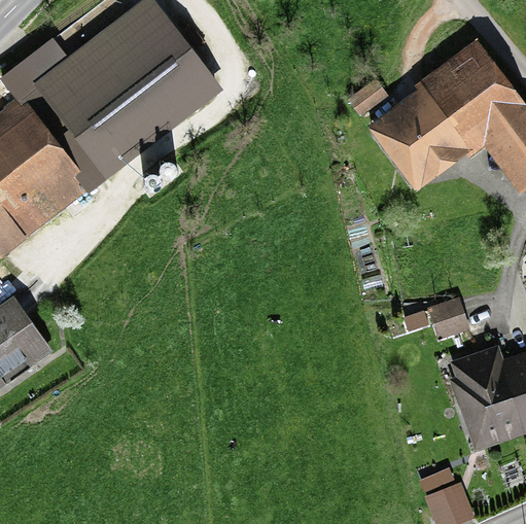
[(16,101),(0,112),(0,258),(86,191),(88,194),(223,88),(154,0),(139,0),(67,57),(53,37),(0,77),(0,79),(16,101)]
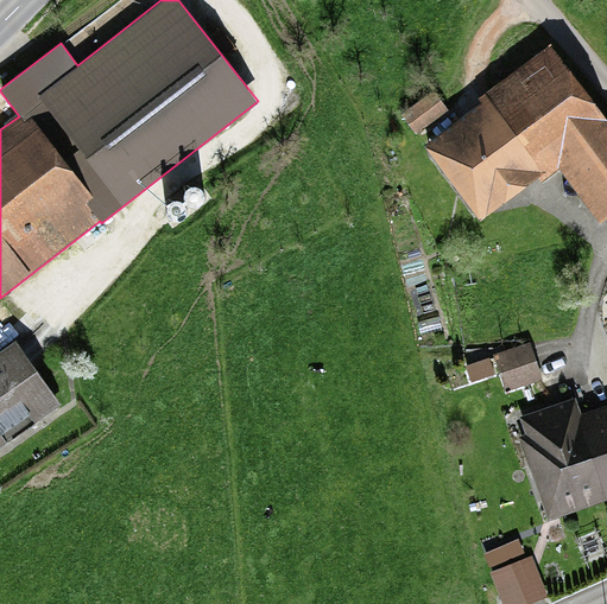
[(480,101),(424,142),(441,166),(427,176),(456,217),(470,207),(480,218),(537,178),(541,183),(558,170),(601,228),(606,223),(606,116),(606,118),(551,44),(478,97),(480,101)]
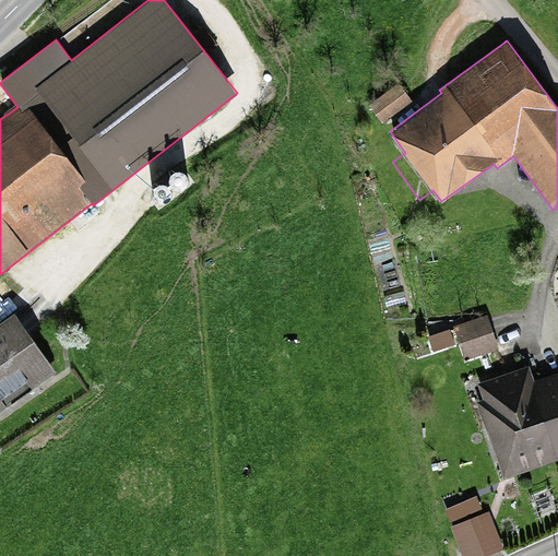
[(399,84),(369,105),(381,123),(412,102),(399,84)]
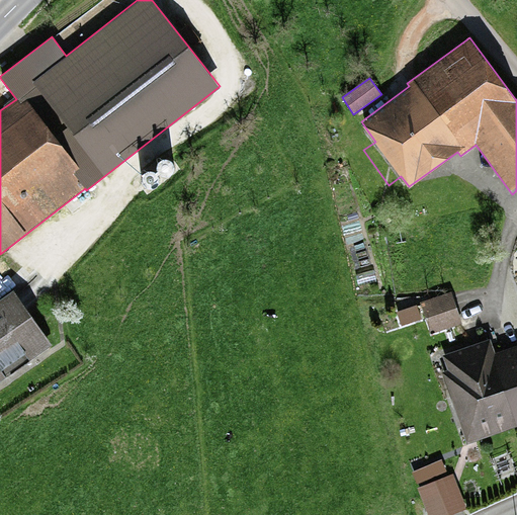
[(376,284),(373,272),(355,277),(358,289),(376,284)]
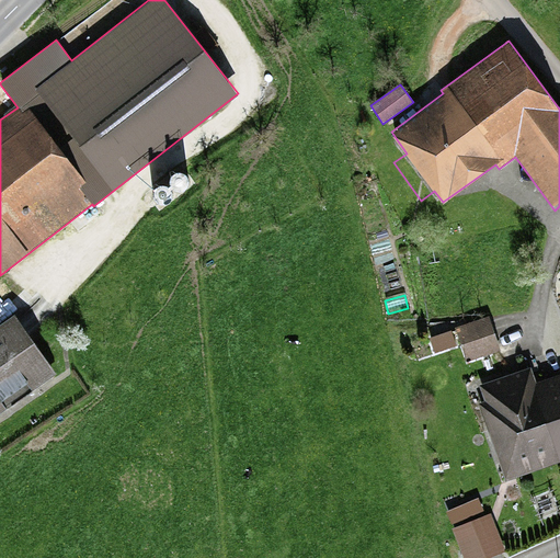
[(489,317),(455,328),(455,330),(429,339),(434,354),(460,345),(466,363),(500,352),(489,317)]
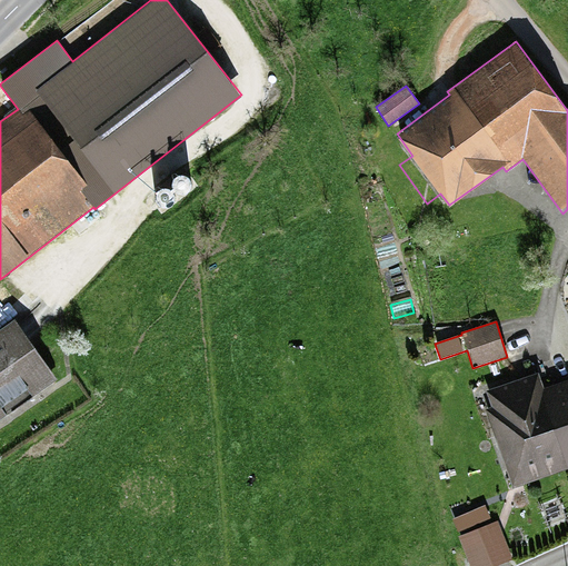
[(20,326),(0,339),(0,426),(60,386),(20,326)]
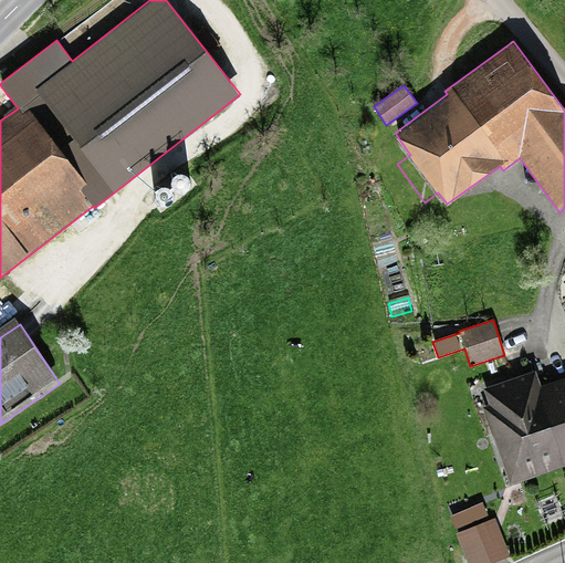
[(488,394),(502,433),(545,417),(535,392),(531,378),(488,394)]
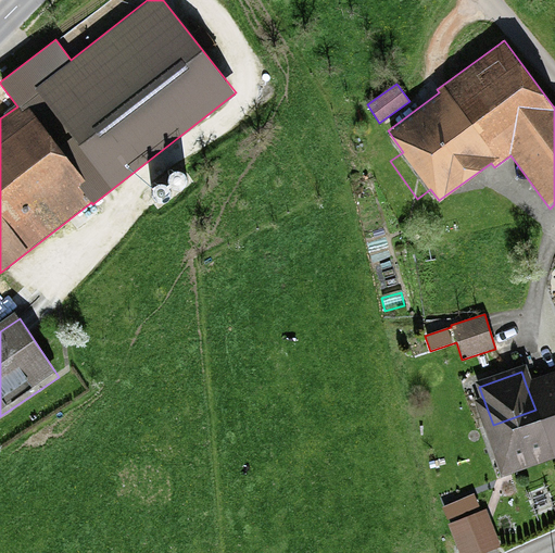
[(554,374),(526,385),(535,410),(550,449),(554,447),(554,374)]
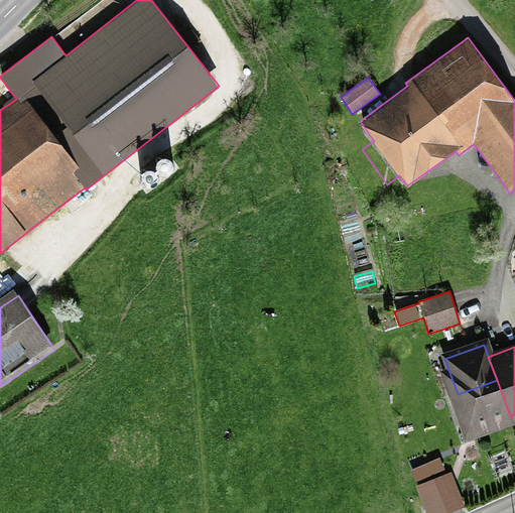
[(510,416),(497,380),(458,394),(471,430),(510,416)]
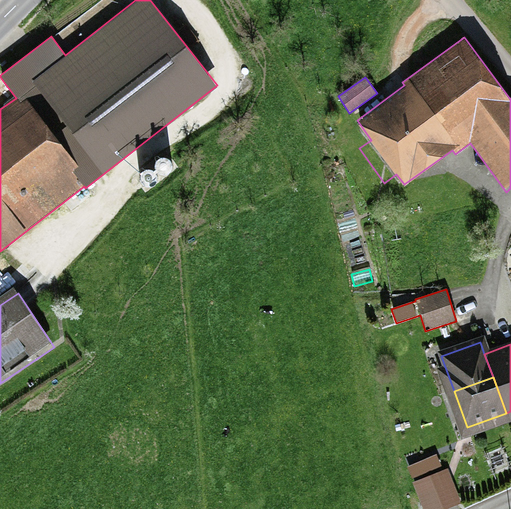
[(448,476),(414,491),(421,508),(462,508),(448,476)]
